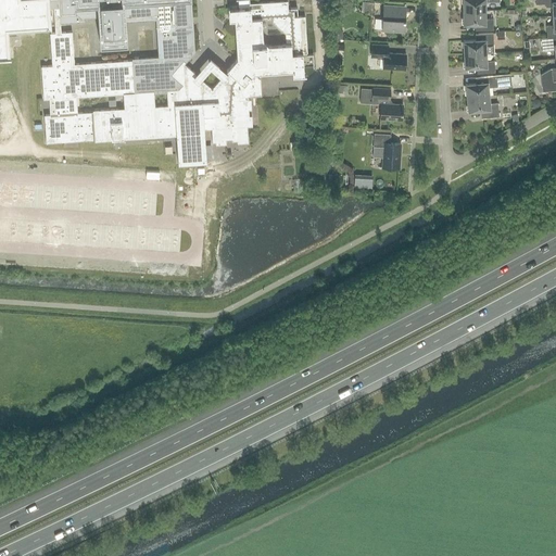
[(0,0),(0,53),(9,53),(7,34),(7,24),(49,21),(49,20),(52,20),(52,15),(49,15),(48,7),(53,5),(55,33),(50,33),(52,65),(41,66),(43,99),(49,99),(50,115),(45,115),(47,142),(96,139),(96,141),(101,141),(101,139),(122,138),(122,139),(146,138),(146,137),(176,135),(178,164),(206,162),(204,129),(212,128),(212,141),(215,141),(215,143),(226,143),(225,139),(230,138),(230,140),(236,140),(236,142),(247,141),(245,126),(251,126),(250,115),(247,115),(247,110),(250,110),(249,100),(247,100),(247,98),(258,97),(257,76),(289,74),(289,79),(303,78),(301,78),(300,68),(310,68),(310,70),(311,70),(310,57),(304,57),(303,19),(295,19),(295,10),(286,10),(286,3),(248,4),(247,0),(234,0),(234,1),(236,0),(237,10),(227,11),(227,9),(226,9),(227,22),(232,22),(234,60),(209,88),(182,63),(193,51),(190,0),(0,0)]
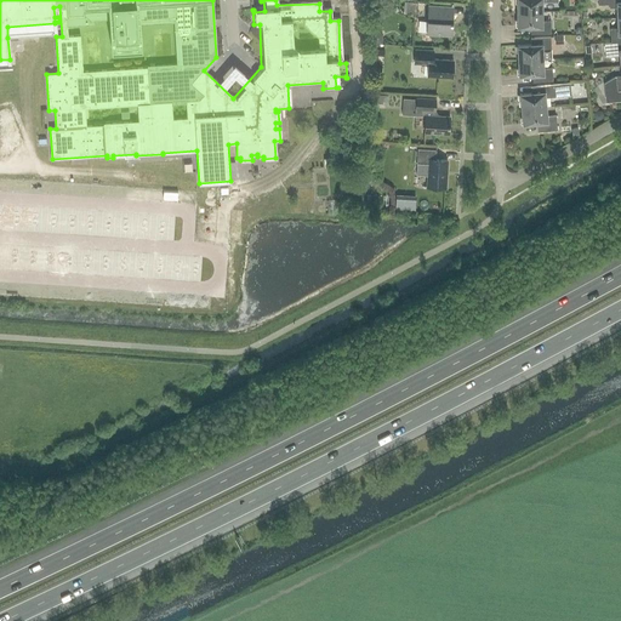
[(558,0),(517,0),(518,12),(542,11),(542,3),(558,3),(558,0)]
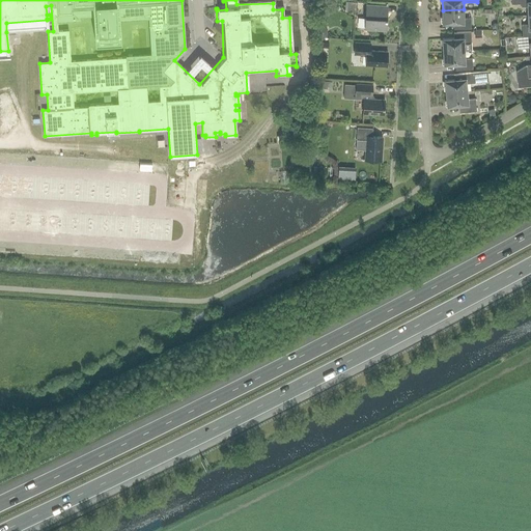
[(530,15),(530,0),(511,0),(512,4),(522,4),(522,7),(528,7),(529,15),(530,15)]
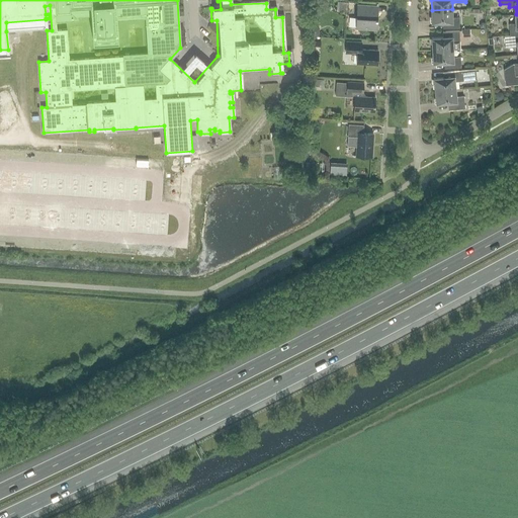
[(348,12),(349,3),(340,2),(340,11),(348,12)]
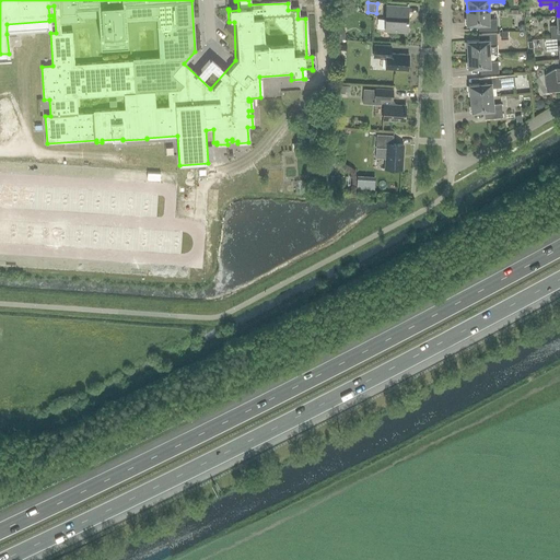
[(407,31),(408,13),(405,13),(406,7),(387,4),(385,30),(392,37),(399,31),(407,31)]
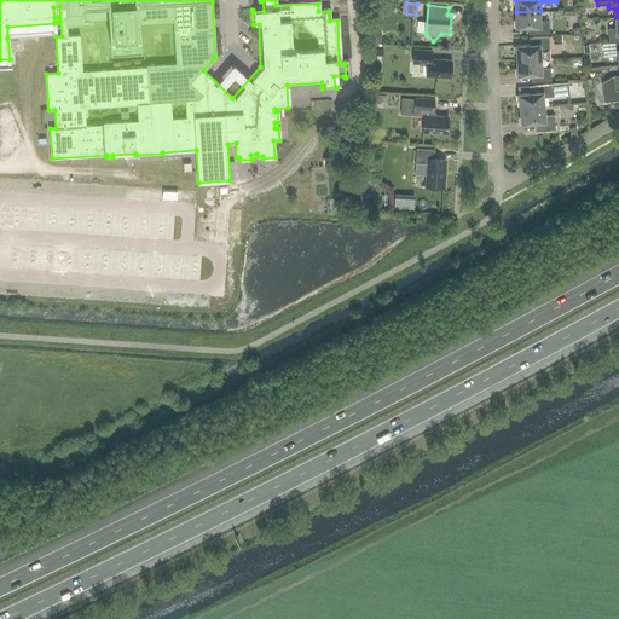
[(541,21),(541,11),(516,12),(516,27),(533,27),(533,34),(549,34),(549,21),(541,21)]
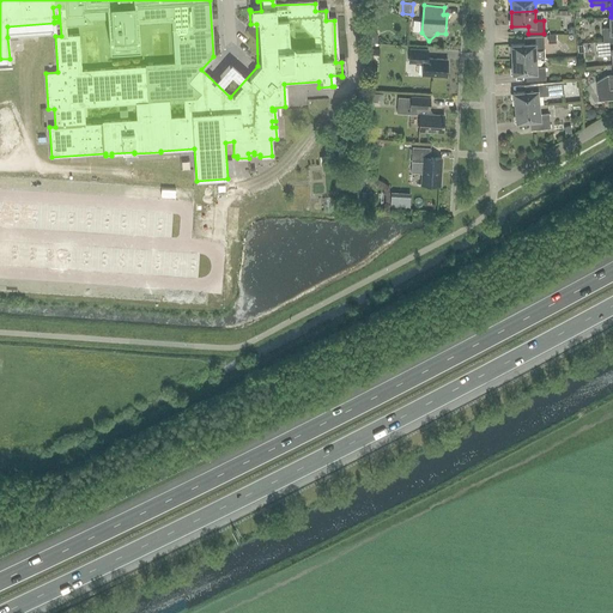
[(380,31),(368,31),(366,42),(378,43),(380,31)]
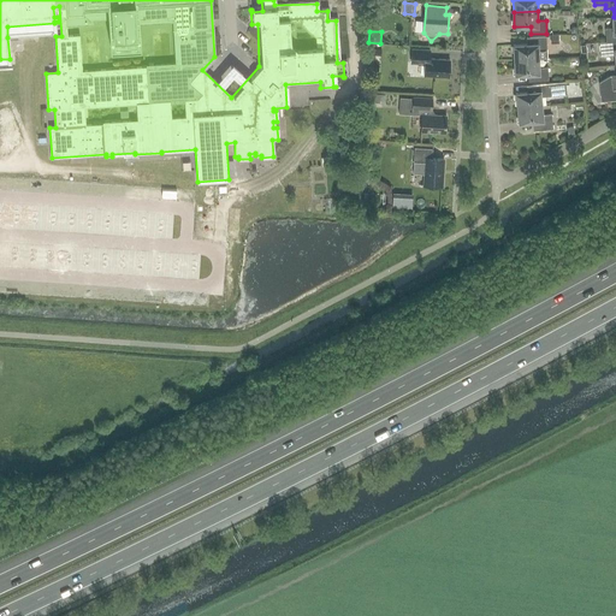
[(548,58),(546,36),(529,37),(531,45),(514,45),(514,60),(539,59),(548,58)]
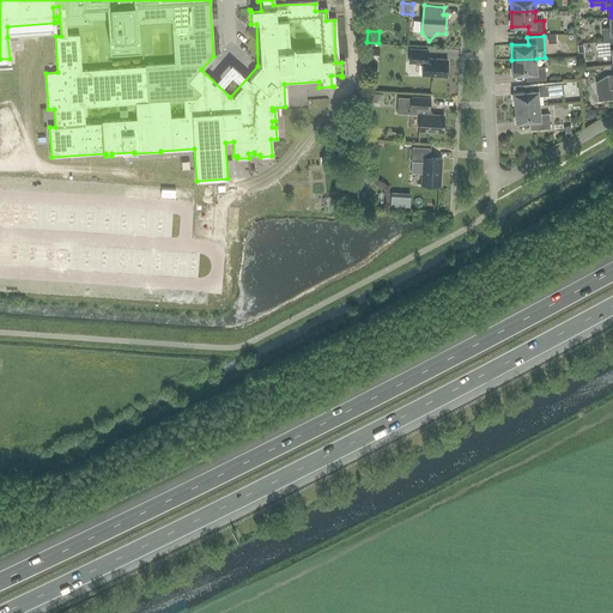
[(612,64),(612,40),(604,41),(596,42),(598,56),(612,54),(612,65),(612,64)]
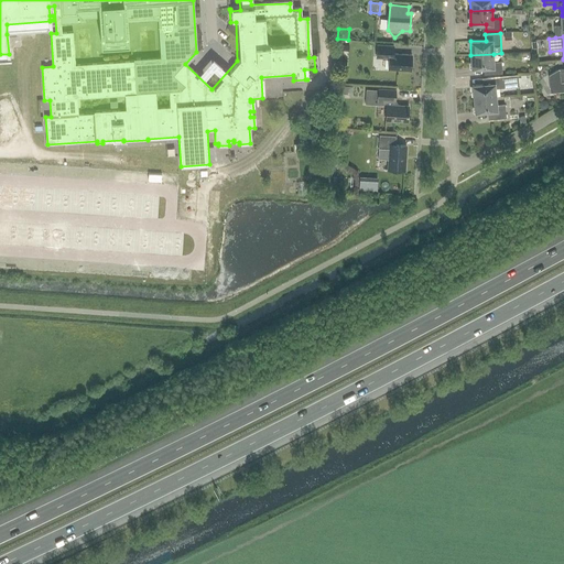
[(393,54),(394,46),(378,45),(377,57),(389,58),(389,69),(411,71),(412,55),(393,54)]
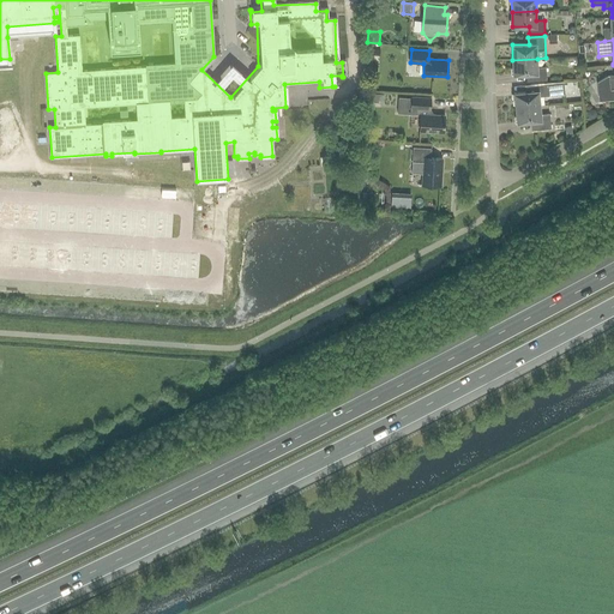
[(547,80),(546,67),(537,67),(537,59),(512,60),(513,74),(530,74),(530,80),(547,80)]
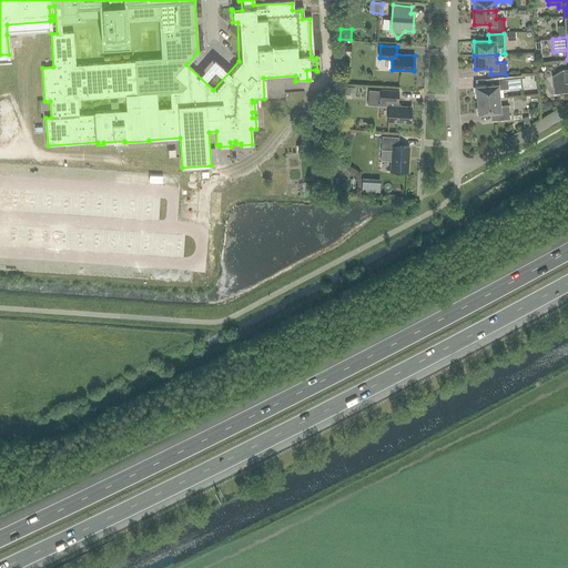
[(499,89),(523,87),(521,75),(490,78),(492,84),(476,87),(477,100),(499,98),(499,89)]
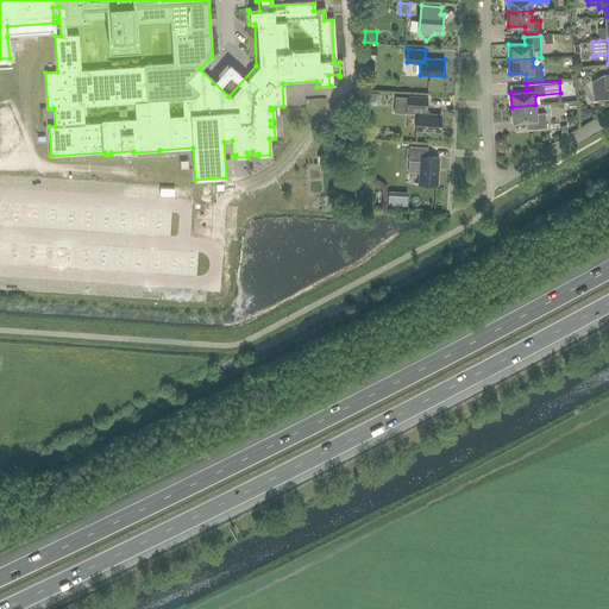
[(428,98),(409,96),(409,98),(395,96),(395,112),(418,114),(416,130),(440,131),(441,114),(427,114),(428,98)]
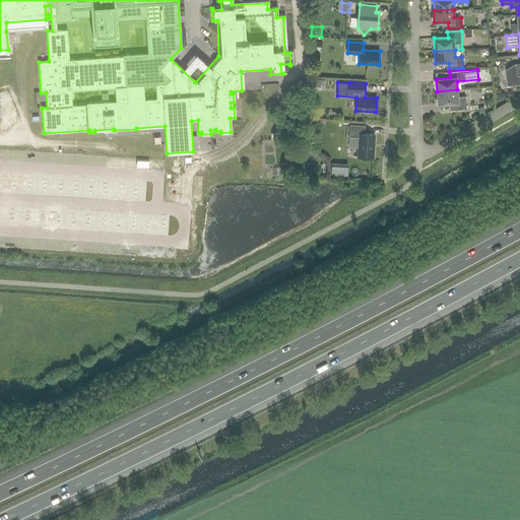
[(467,109),(465,96),(458,98),(457,89),(437,91),(438,104),(452,103),(453,111),(467,109)]
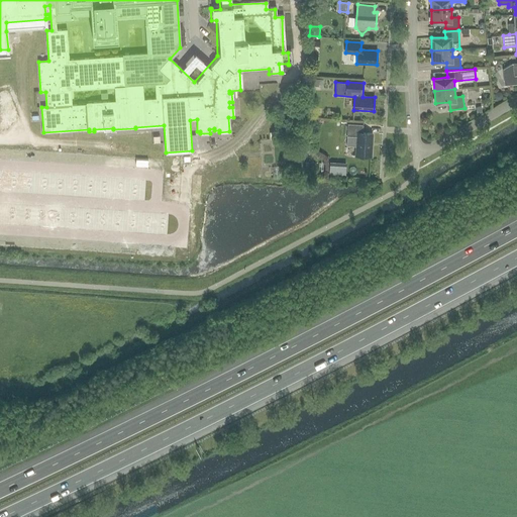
[(364,125),(348,124),(346,144),(356,145),(355,156),(371,157),(373,133),(364,133),(364,125)]
